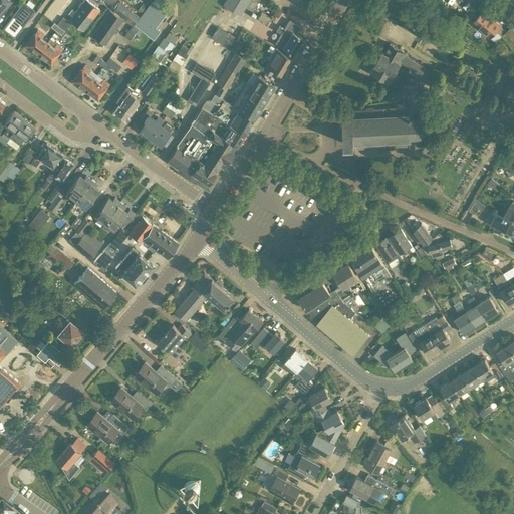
[(0,0),(0,14),(12,1),(10,0),(0,0)]
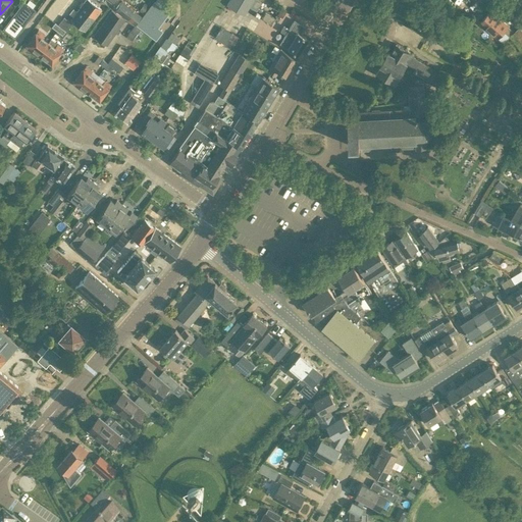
[(84,0),(70,18),(77,23),(93,3),(89,0),(84,0)]
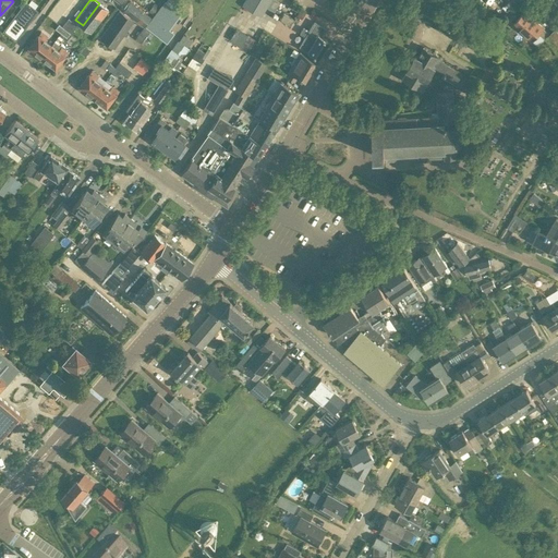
[(143,26),(150,16),(130,0),(122,11),(143,26)]
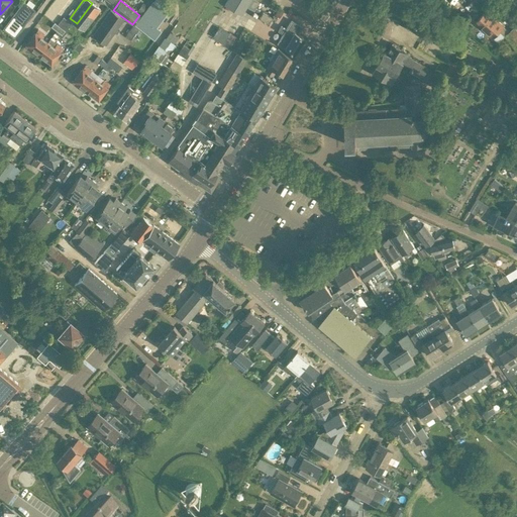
[(226,0),(224,5),(241,15),(249,0),(226,0)]
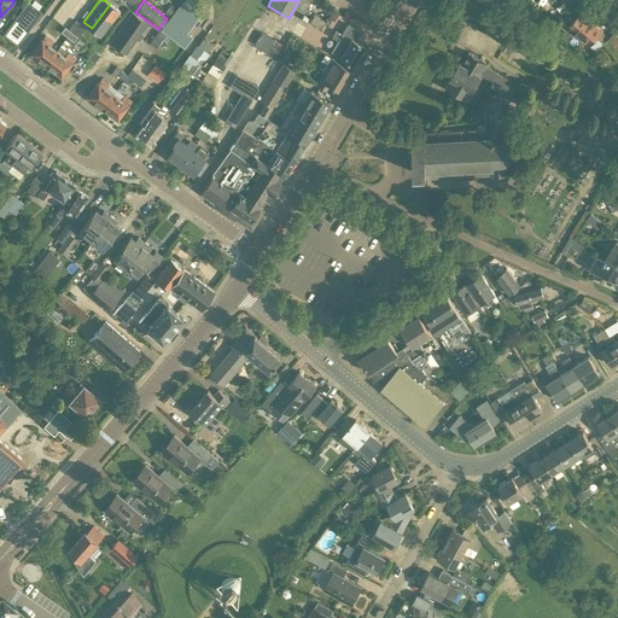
[(182,1),(174,12),(161,29),(184,46),(190,38),(190,36),(190,35),(188,34),(187,34),(186,33),(199,15),(182,1)]
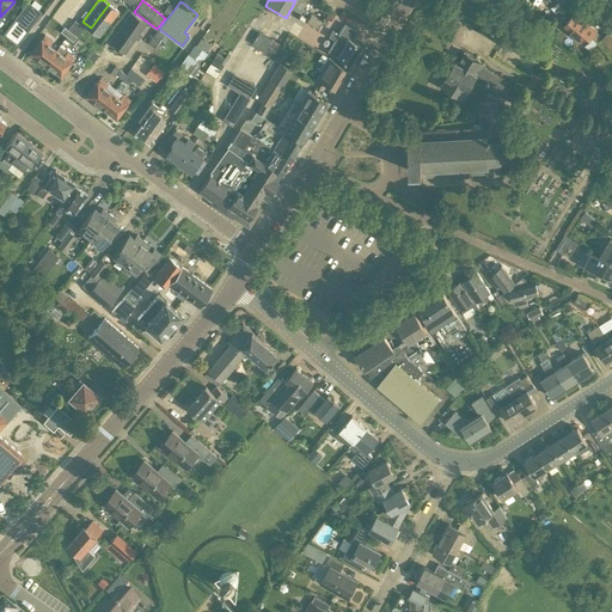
[(28,2),(4,34),(16,42),(40,12),(28,2)]
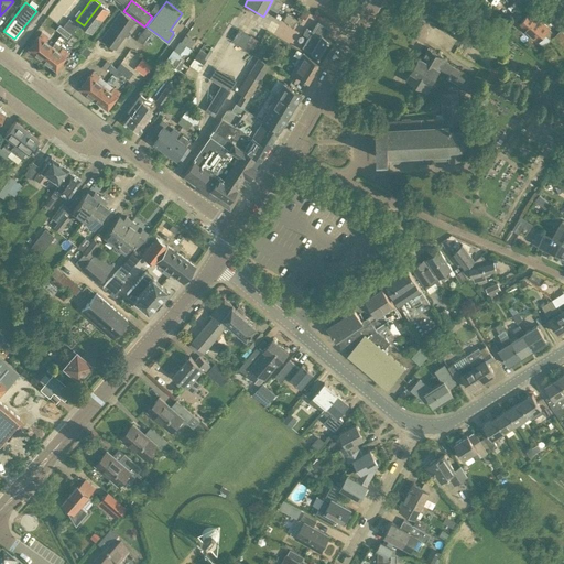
[(109,9),(100,3),(84,25),(91,32),(109,9)]
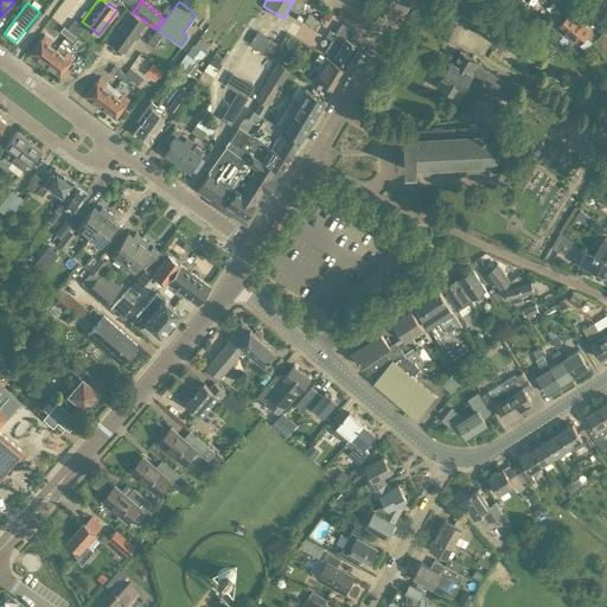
[(604,14),(593,5),(589,10),(594,13),(593,16),(599,20),(604,14)]
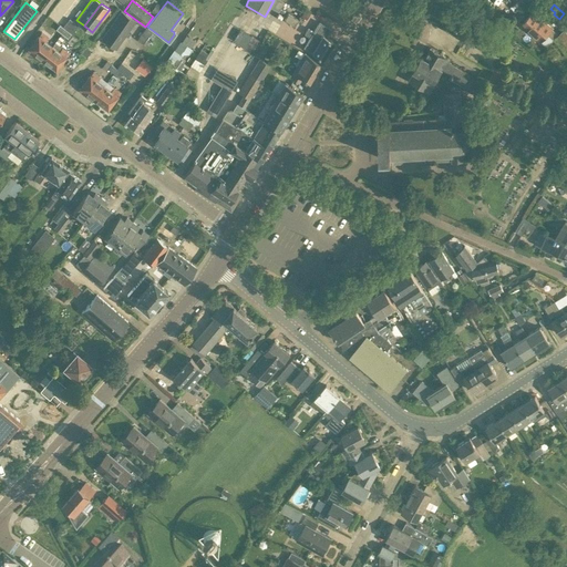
[(305,9),(300,16),(306,19),(310,12),(305,9)]
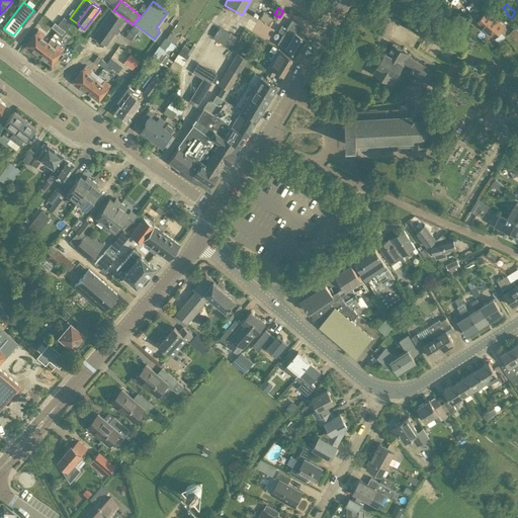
[(123,18),(110,10),(93,35),(105,44),(123,18)]
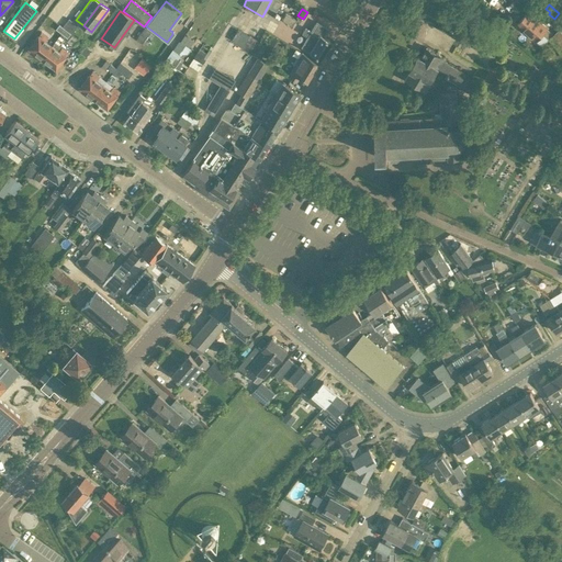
[(529,12),(517,25),(535,41),(536,41),(536,40),(541,33),(549,38),(549,40),(559,52),(560,51),(561,52),(561,34),(559,31),(554,35),(546,29),(547,27),(529,12)]
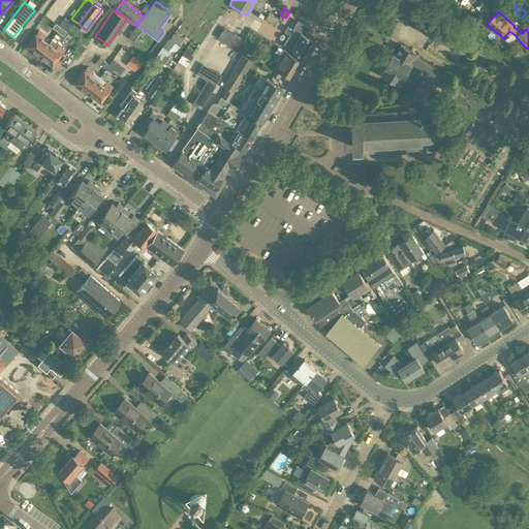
[(274,24),(278,18),(268,12),(265,18),(274,24)]
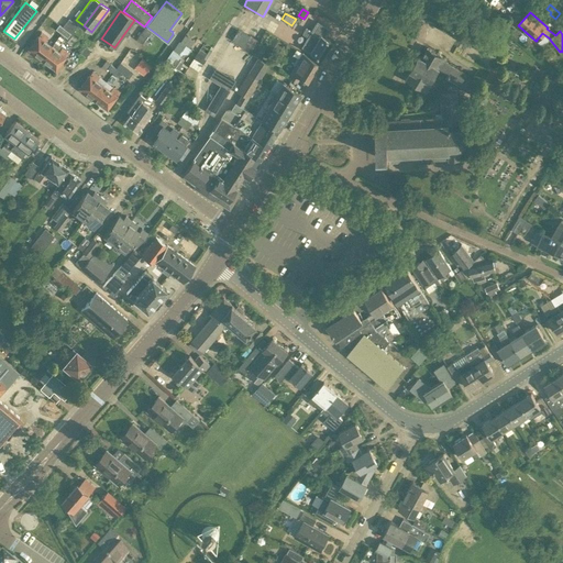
[(68,18),(66,20),(62,26),(64,29),(69,33),(76,24),(68,18)]
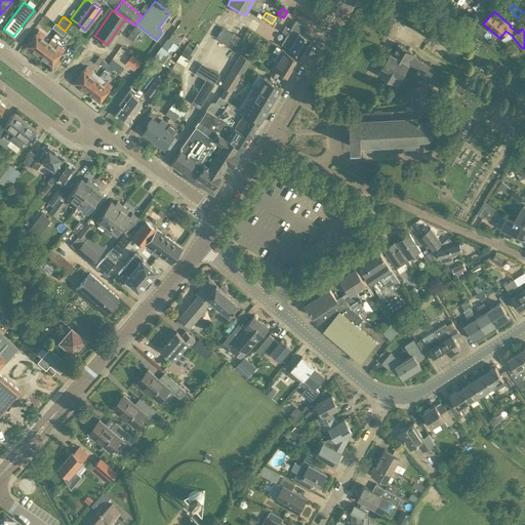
[(280,43),(288,47),(297,32),(301,34),(306,27),(294,19),(289,29),(284,26),(281,31),(286,34),(280,43)]
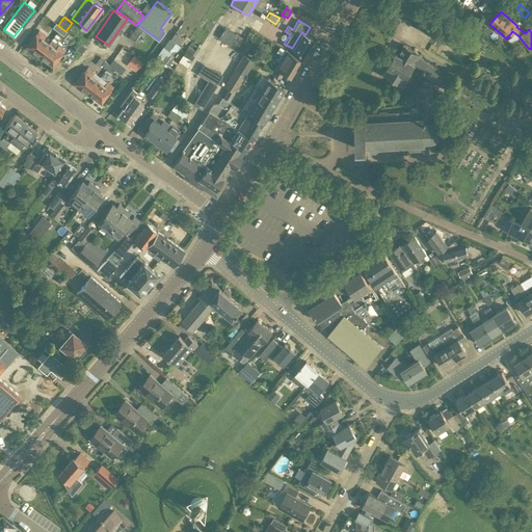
[(141,30),(136,26),(128,36),(134,41),(141,30)]
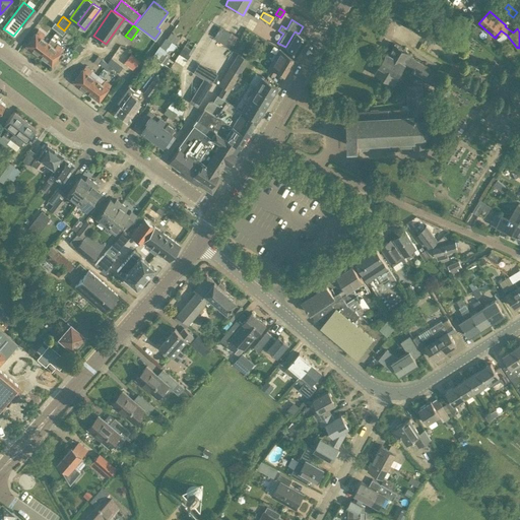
[(59,26),(56,30),(55,33),(66,42),(71,36),(64,30),(59,26)]
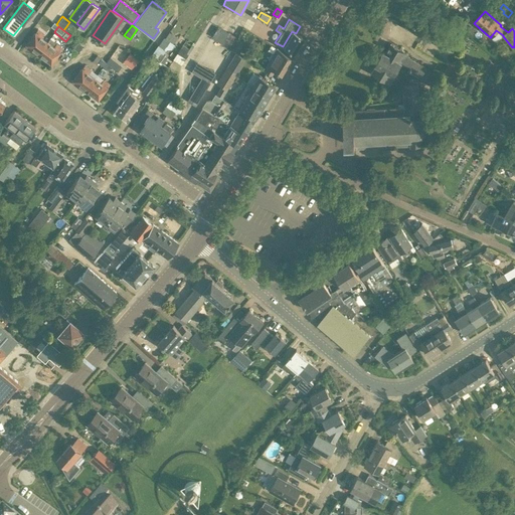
[(25,44),(37,53),(49,38),(43,34),(37,29),(25,44)]
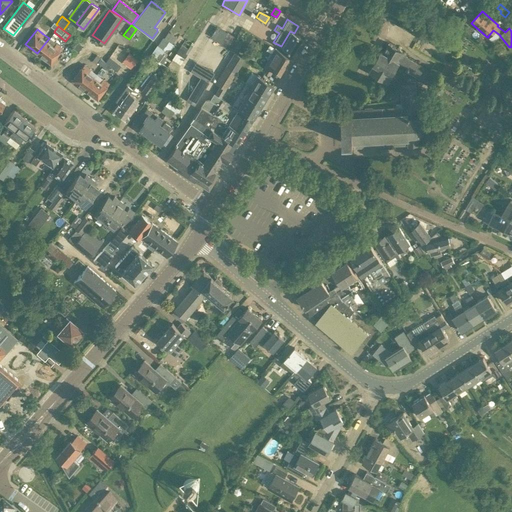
[(242,40),(247,32),(242,29),(237,37),(242,40)]
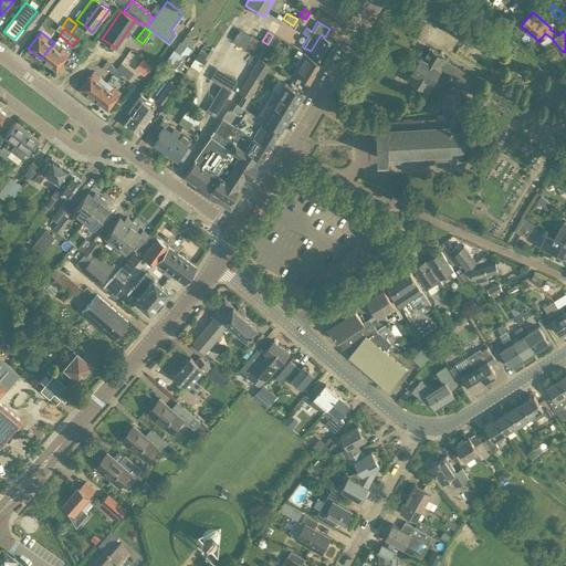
[(185,33),(165,60),(174,66),(188,46),(186,45),(190,38),(185,33)]
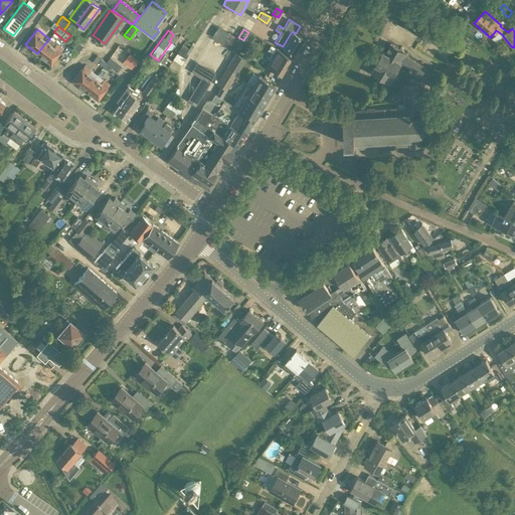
[(302,37),(296,33),(292,31),(283,46),(293,52),(302,37)]
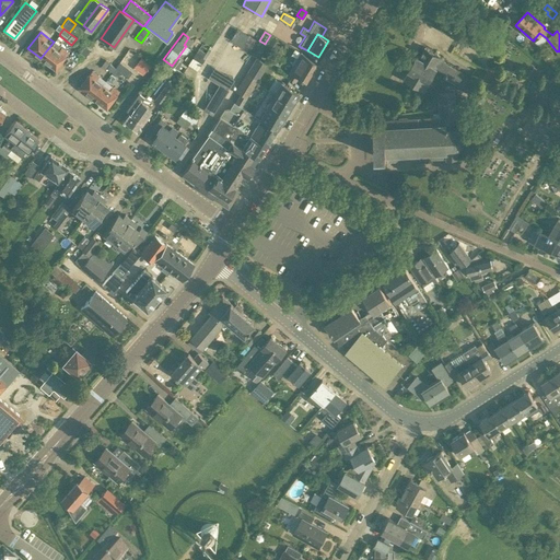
[(242,48),(249,53),(258,41),(249,35),(242,48)]
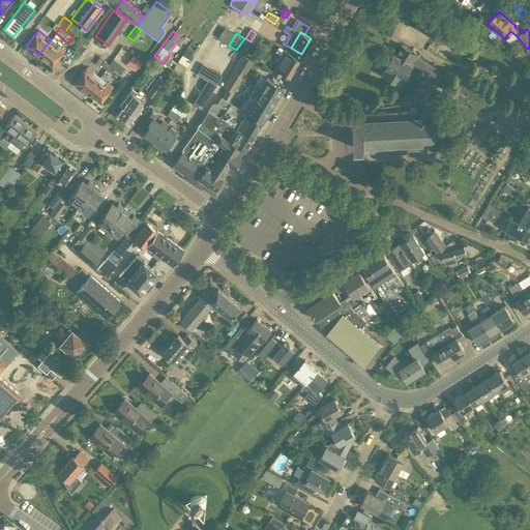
[(265,41),(255,35),(251,43),(261,49),(265,41)]
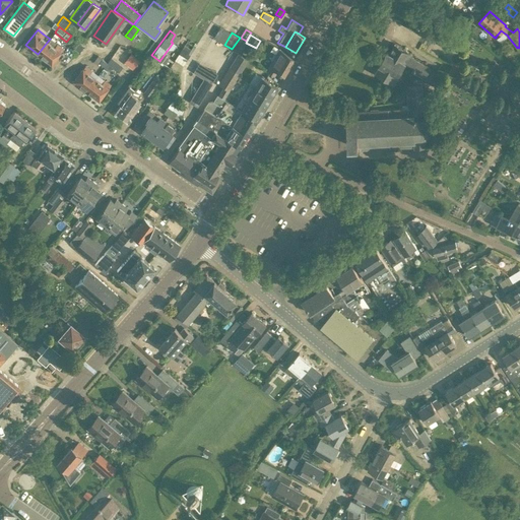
[(56,44),(50,39),(38,54),(51,64),(62,49),(56,44)]
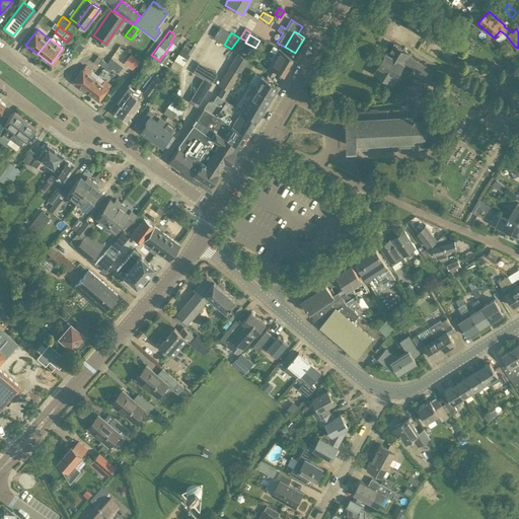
[(239,54),(246,43),(239,39),(232,49),(239,54)]
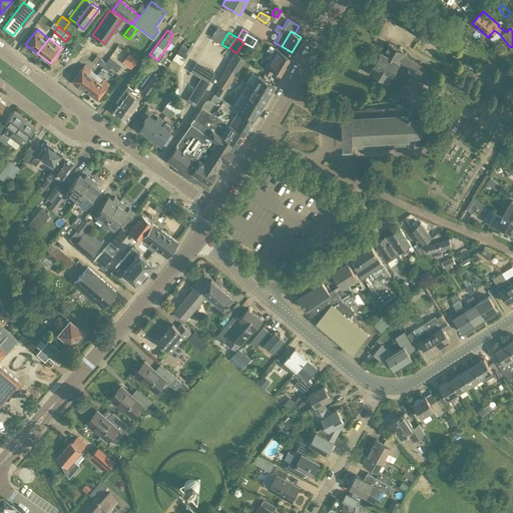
[(82,45),(77,41),(72,48),(77,52),(82,45)]
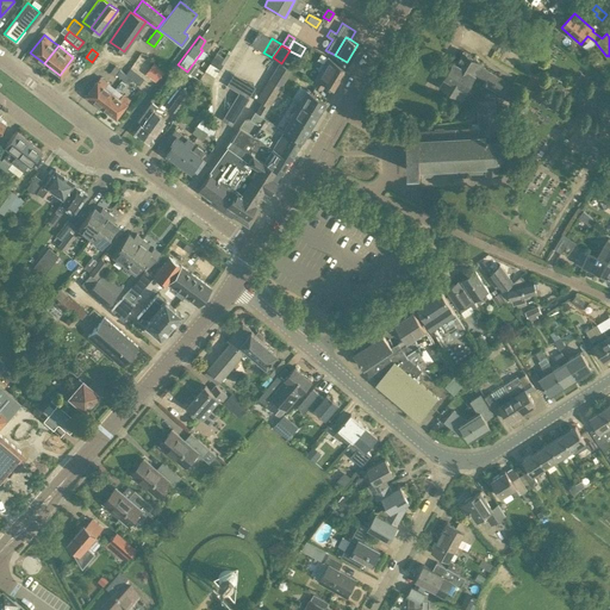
[(217,49),(204,69),(213,75),(226,55),(217,49)]
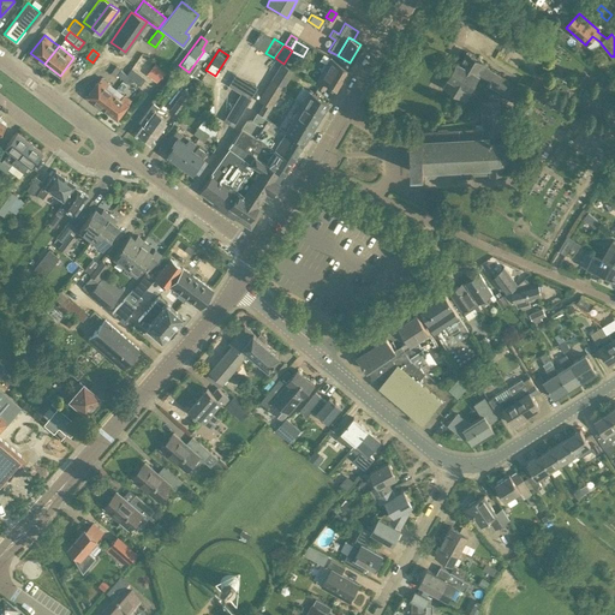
[(449,77),(443,85),(463,96),(467,88),(469,89),(478,73),(488,79),(485,83),(497,90),(500,91),(502,88),(508,79),(483,64),(484,63),(466,51),(460,61),(457,60),(447,76),(449,77)]
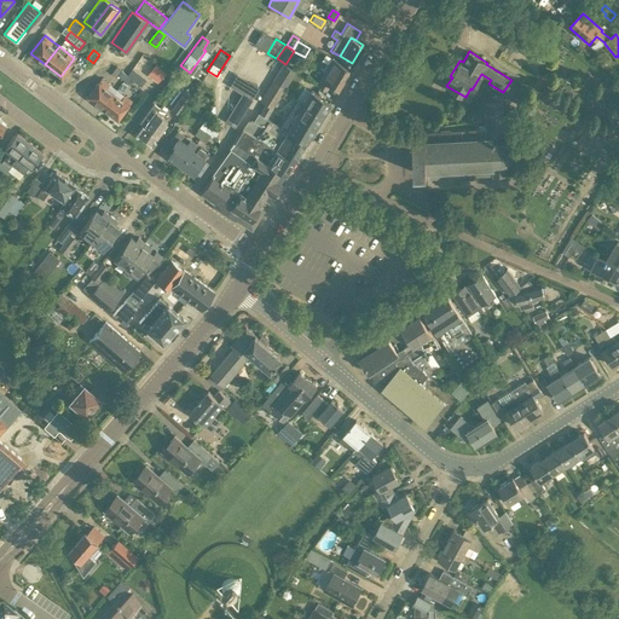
[(316,82),(325,88),(329,84),(336,88),(348,68),(331,57),(328,64),(325,63),(320,70),(323,71),(316,82)]
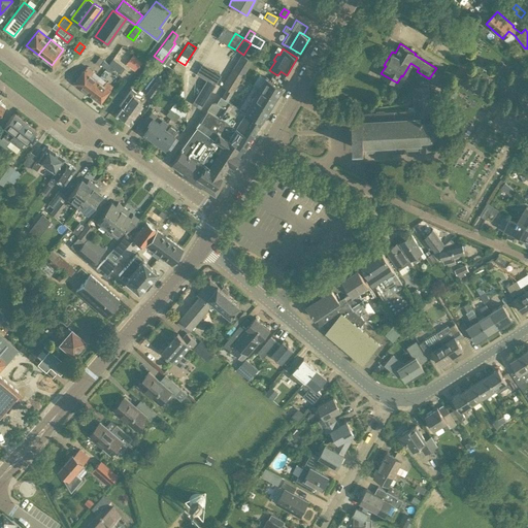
[(241,54),(232,68),(243,74),(252,61),(241,54)]
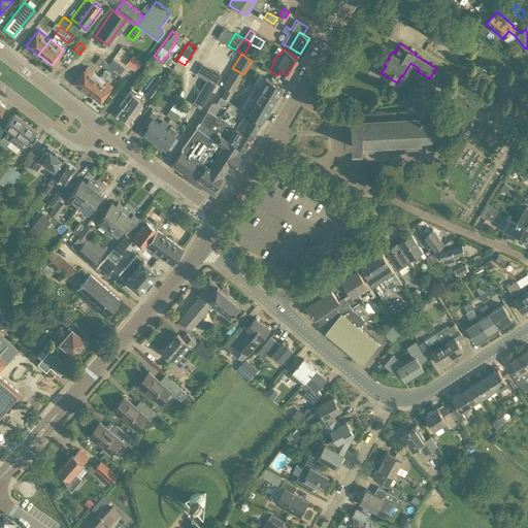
[(127,62),(135,68),(140,61),(132,55),(127,62)]
